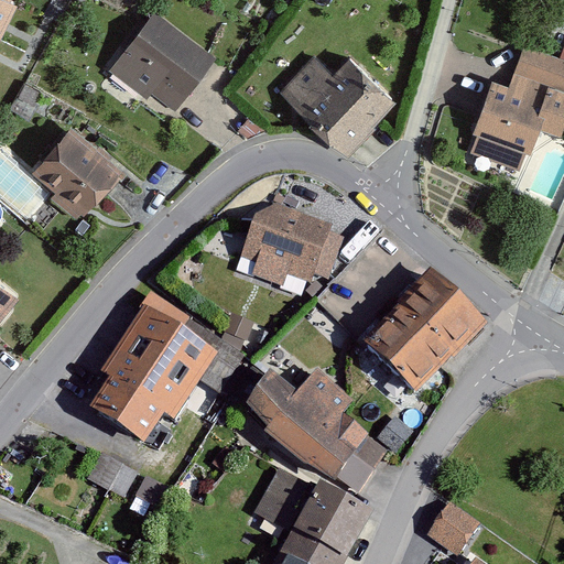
[(11,0),(0,0),(0,41),(17,8),(10,4),(11,0)]
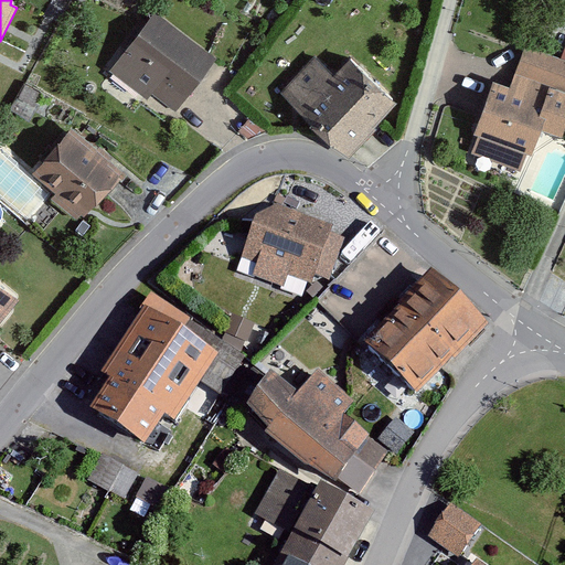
[(215,60),(153,12),(108,71),(170,118),(215,60)]
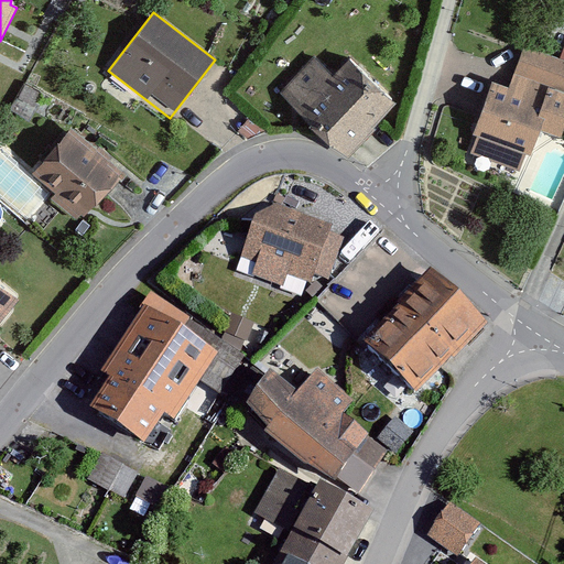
[(563,58),(561,58),(524,44),(508,89),(492,83),(474,136),(531,156),(540,131),(556,137),(563,114),(563,58)]
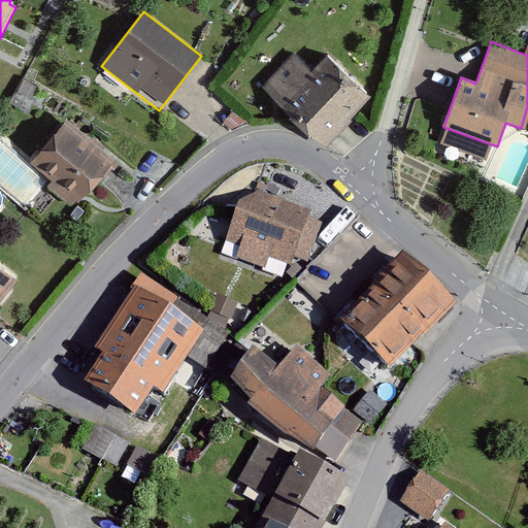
[(372,91),(329,52),(312,70),(286,46),(255,81),(324,143),(372,91)]
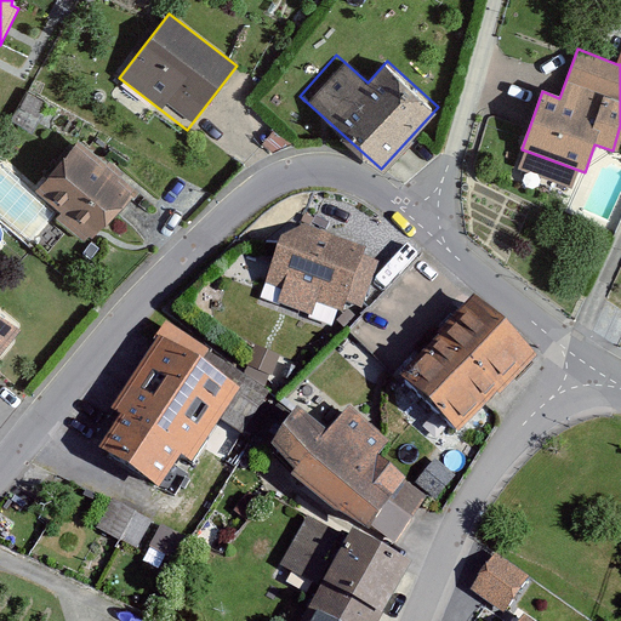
[(140,188),(80,140),(36,192),(64,215),(58,222),(90,248),(140,188)]
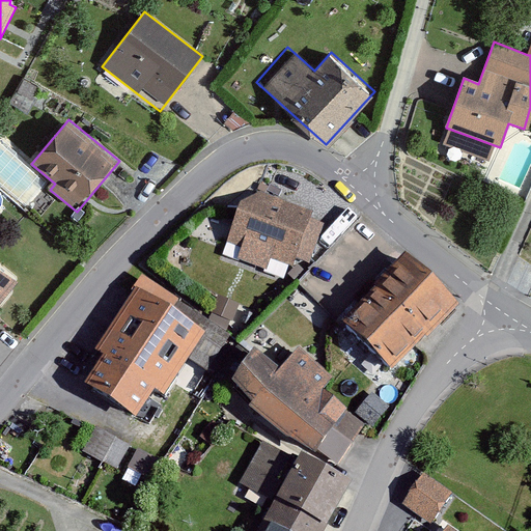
[(261,191),(242,202),(227,240),(243,246),(239,256),(264,266),(268,256),(291,266),(313,212),(261,191)]
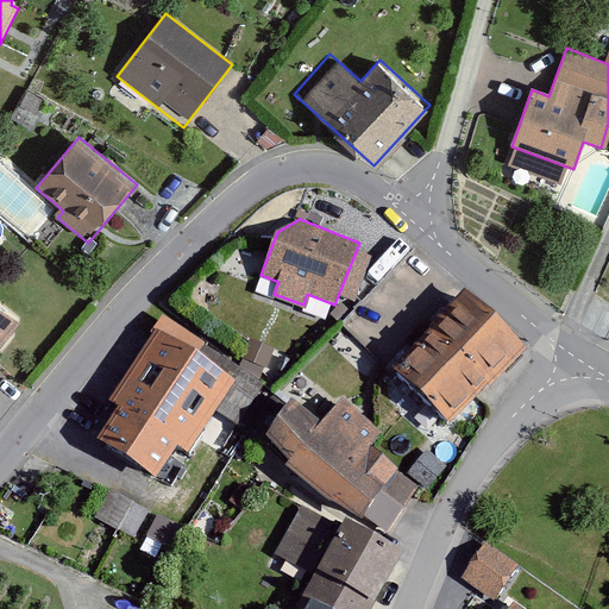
[(0,339),(19,315),(0,300),(0,339)]
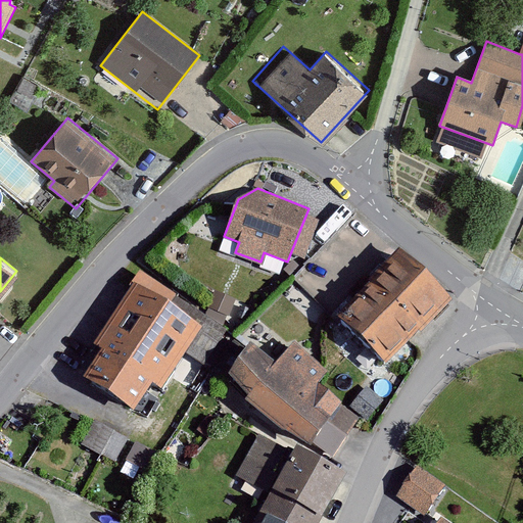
[(449,303),(401,258),(338,326),(385,371),(449,303)]
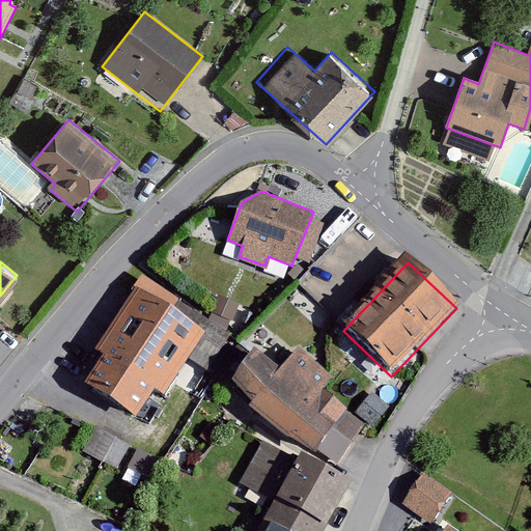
[(206,343),(135,298),(94,361),(108,369),(90,395),(136,424),(152,399),(165,408),(206,343)]
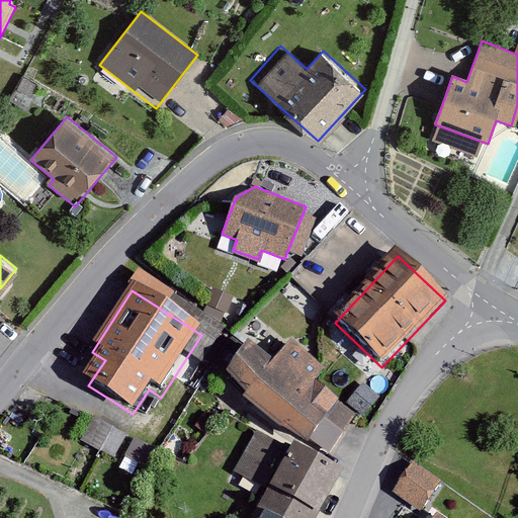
[(276,366),(249,350),(227,385),(246,405),(243,410),(282,439),(309,455),(318,445),(327,451),(356,417),(316,386),(325,374),(291,346),(276,366)]
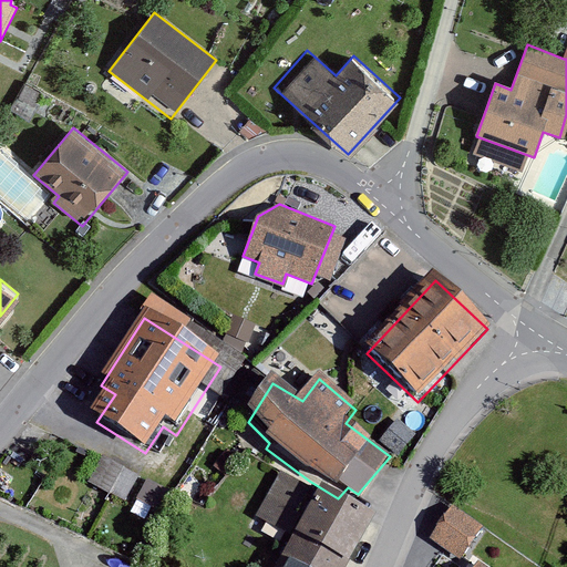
[(398,422),(380,442),(398,459),(415,439),(398,422)]
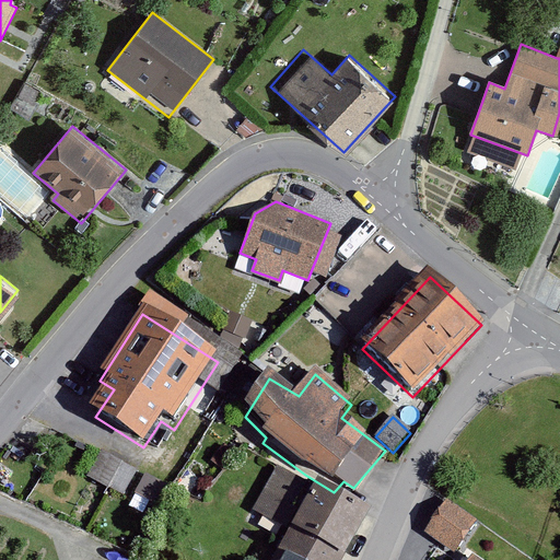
[(126,494),(139,469),(101,448),(88,474),(126,494)]
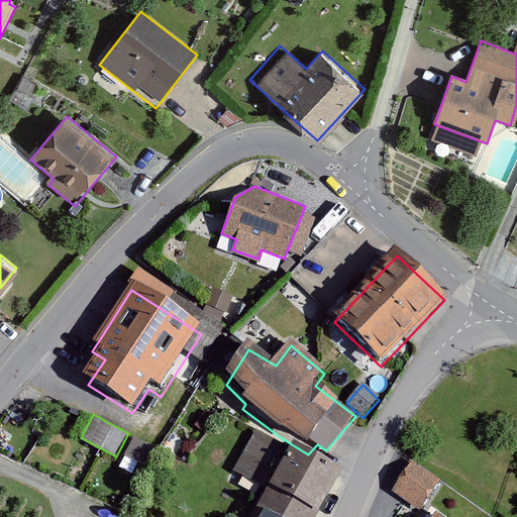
[(286,450),(255,433),(233,473),(264,491),(286,450)]
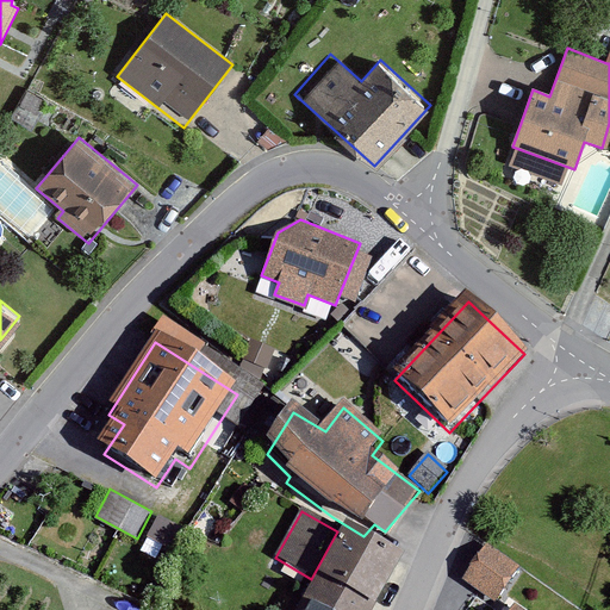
[(379,609),(404,566),(347,535),(304,609),(379,609)]
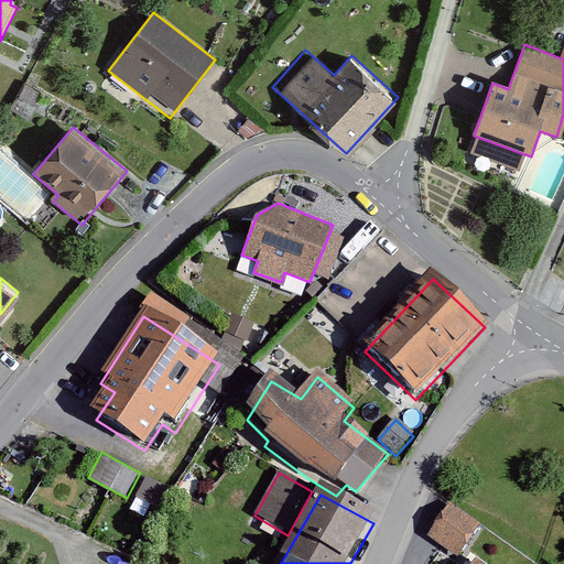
[(425,535),(459,554),(479,518),(445,499),(425,535)]
